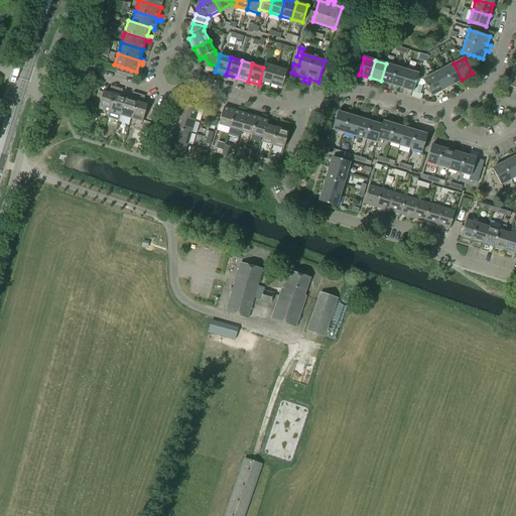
[(271,84),(276,67),(264,63),(263,68),(260,81),(271,84)]
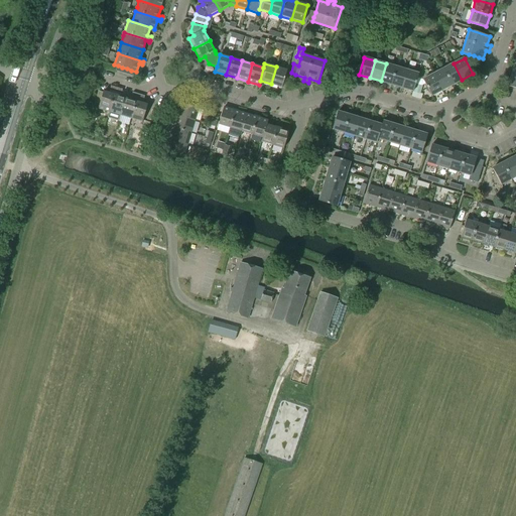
[(392,85),(397,68),(386,63),(381,81),(392,85)]
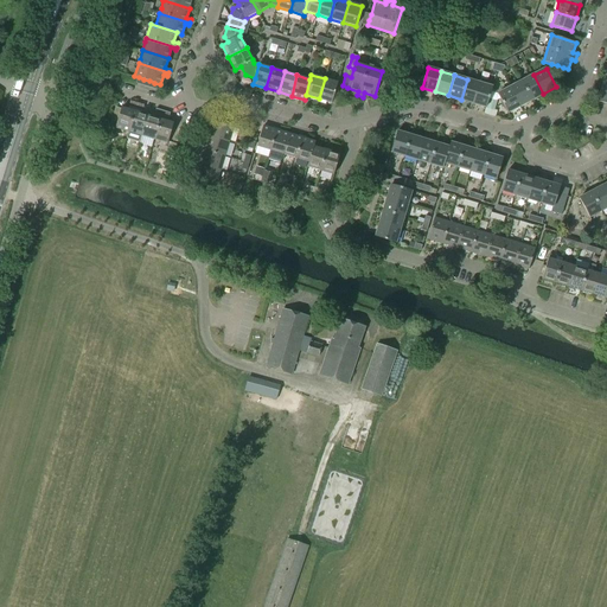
[(531,100),(543,94),(534,75),(522,81),(531,100)]
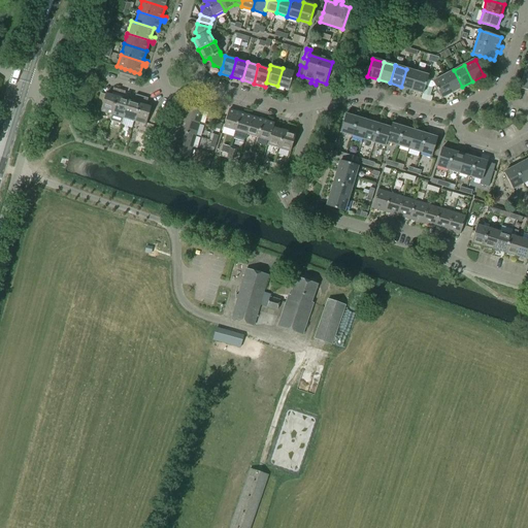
[(289,90),(294,71),(283,68),(277,86),(289,90)]
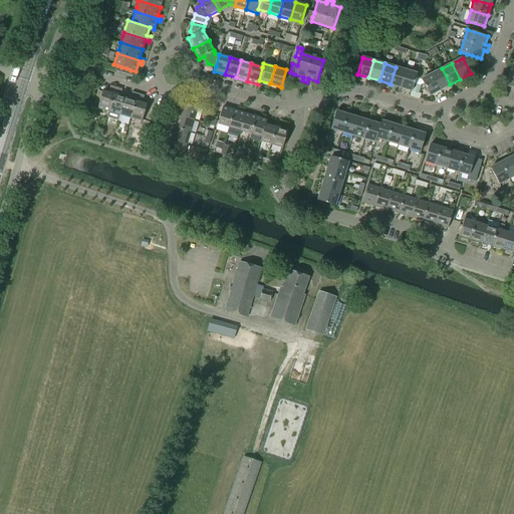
[(401,87),(407,70),(396,67),(391,84),(401,87)]
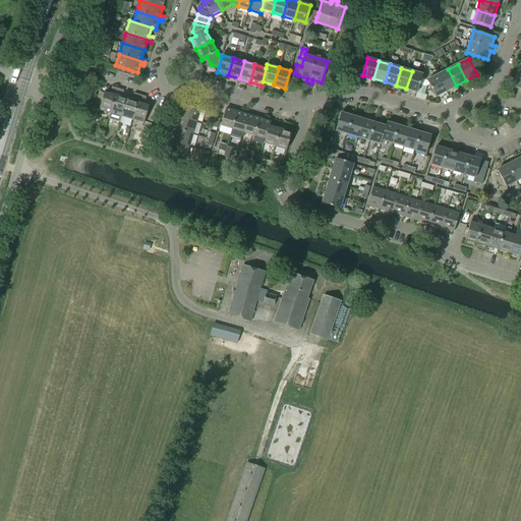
[(446,91),(456,85),(448,69),(438,75),(446,91)]
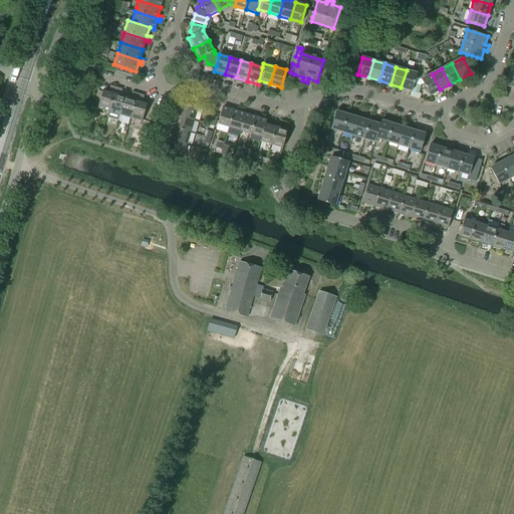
[(415,84),(418,73),(407,70),(401,87),(413,90),(415,84)]
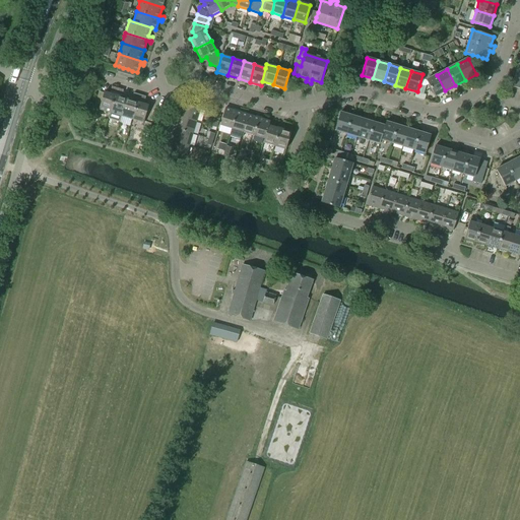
[(435,96),(445,90),(437,75),(427,80),(435,96)]
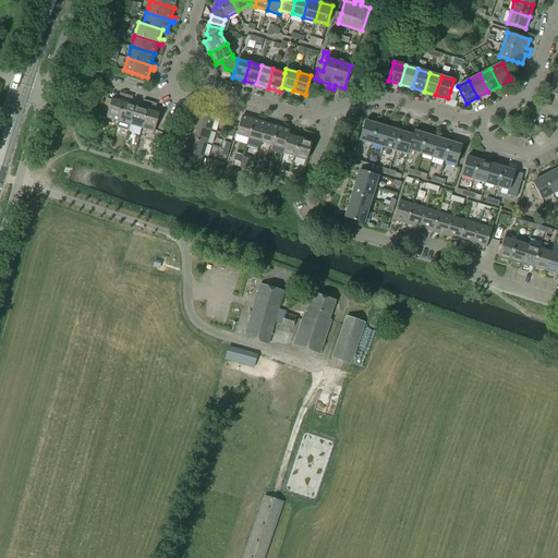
[(119,121),(125,102),(112,99),(107,118),(119,121)]
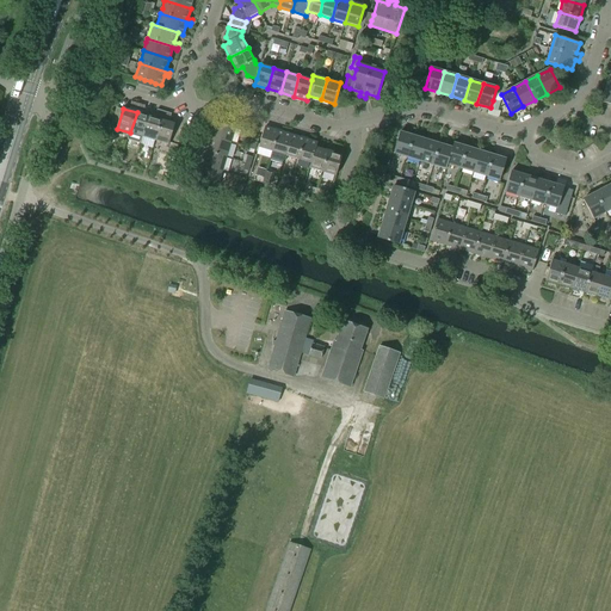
[(142,136),(149,116),(137,112),(130,133),(142,136)]
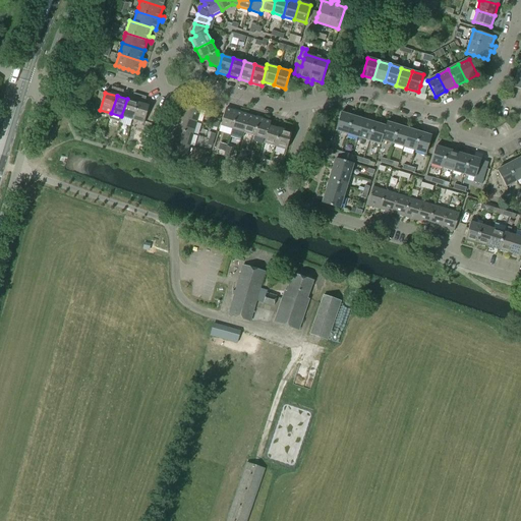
[(133,120),(136,108),(138,103),(127,99),(121,116),(133,120)]
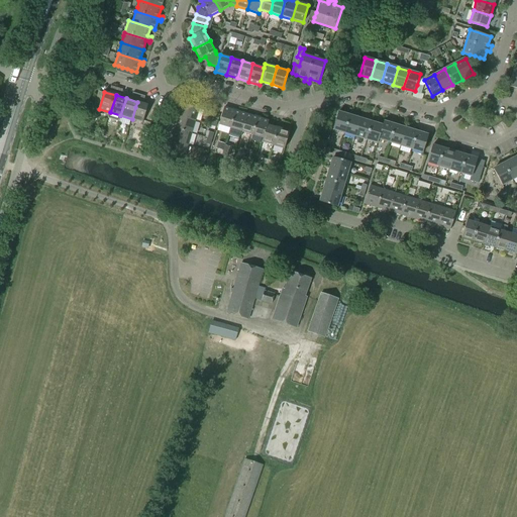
[(142,122),(148,105),(137,102),(135,107),(132,119),(142,122)]
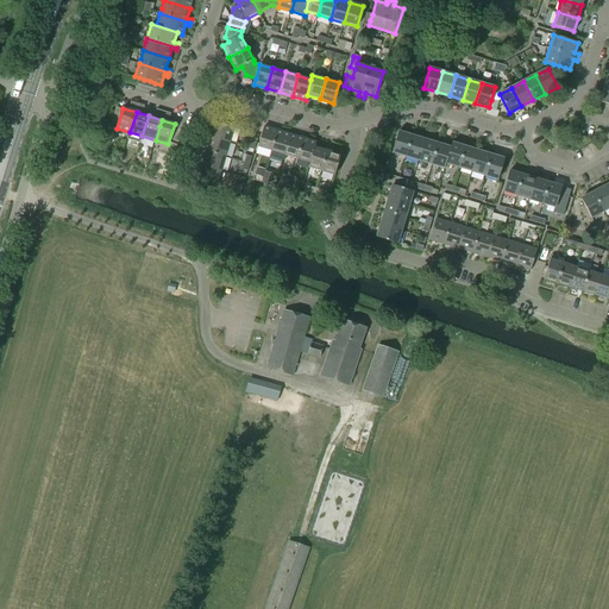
[(230,143),(234,127),(213,121),(208,136),(230,143)]
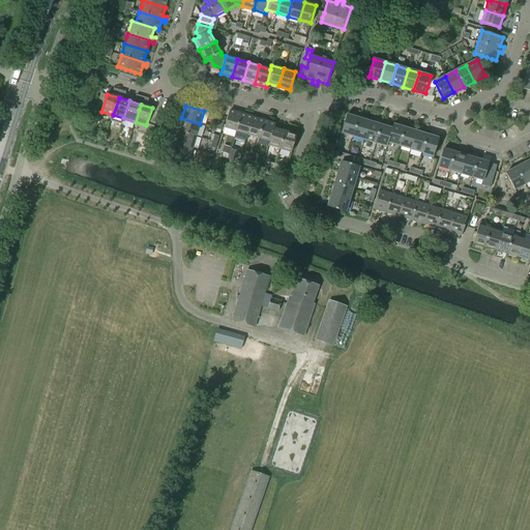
[(236,130),(241,113),(230,110),(225,127),(236,130)]
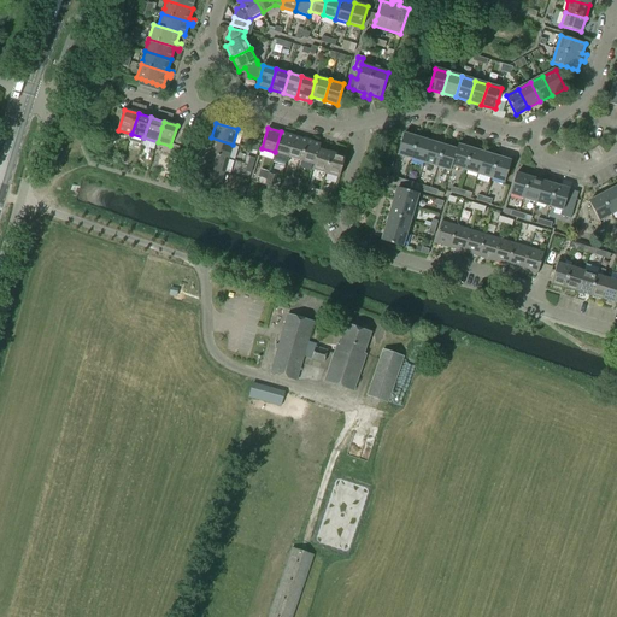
[(288,157),(294,136),(281,131),(275,152),(288,157)]
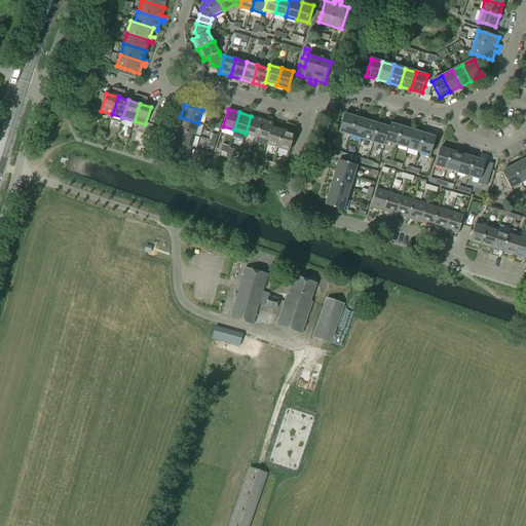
[(351,135),(357,117),(345,114),(340,132),(351,135)]
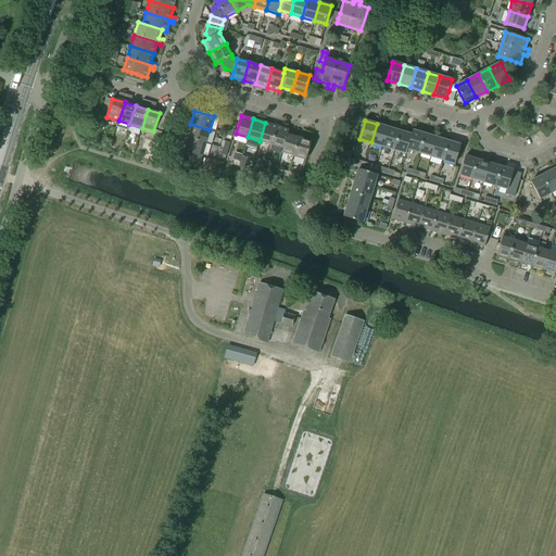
[(272,144),(277,126),(265,123),(260,141),(272,144)]
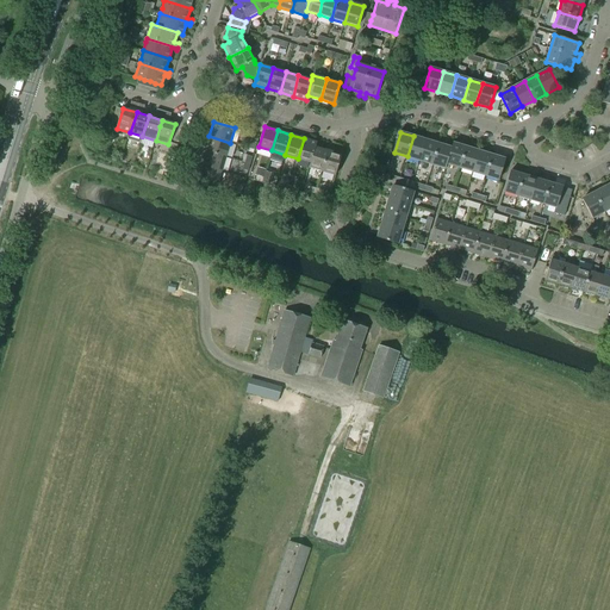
[(226,157),(230,143),(209,136),(205,150),(226,157)]
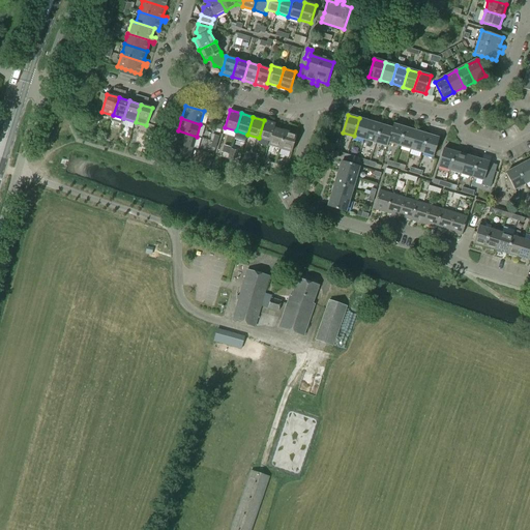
[(365,140),(371,122),(359,118),(354,136),(365,140)]
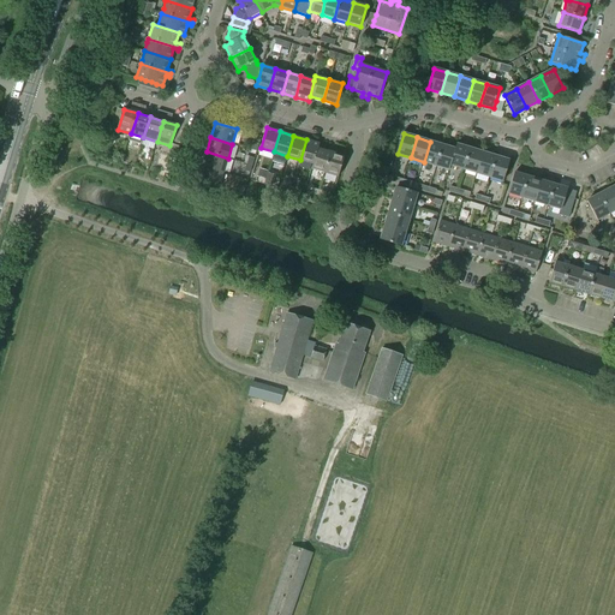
[(314,163),(318,148),(320,143),(306,139),(300,160),(314,163)]
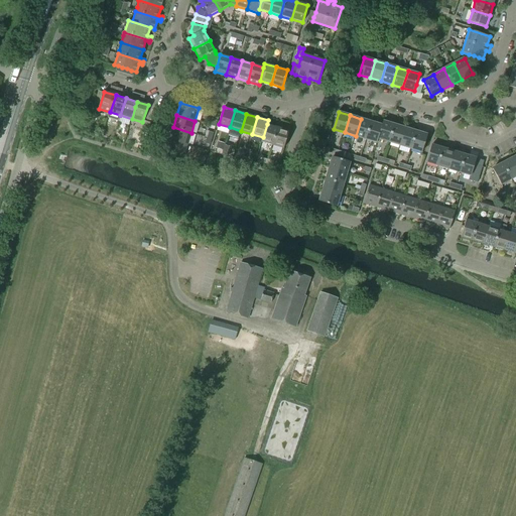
[(366,139),(372,122),(361,119),(356,136),(366,139)]
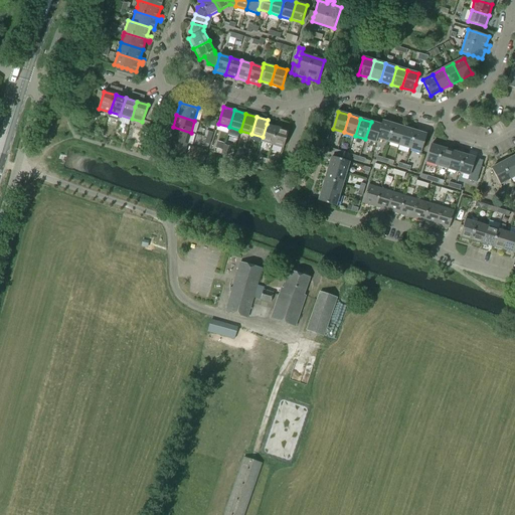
[(376,142),(377,138),(383,121),(382,121),(381,125),(371,122),(365,139),(376,142)]
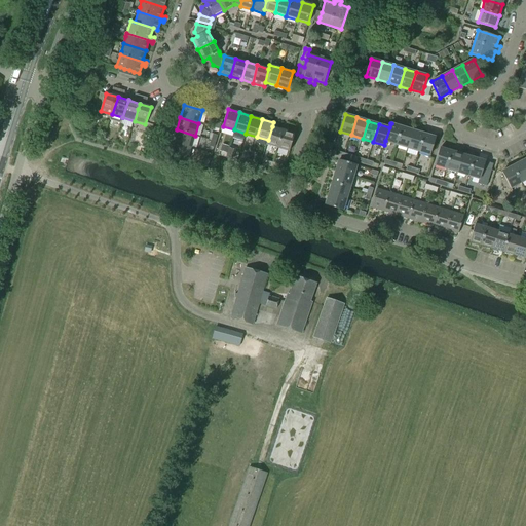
[(397,145),(403,127),(391,123),(385,141),(397,145)]
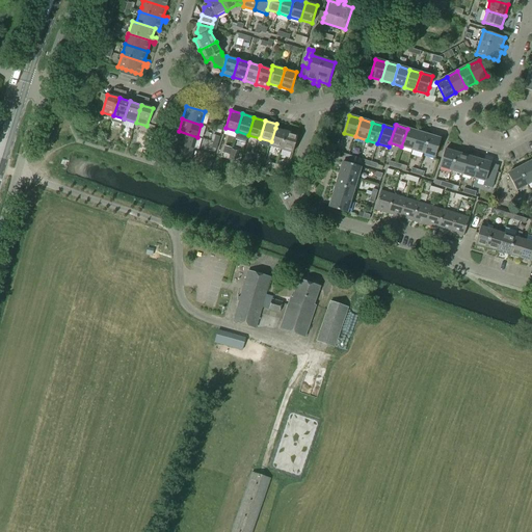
[(281,150),(287,132),(275,128),(271,141),(270,147),(281,150)]
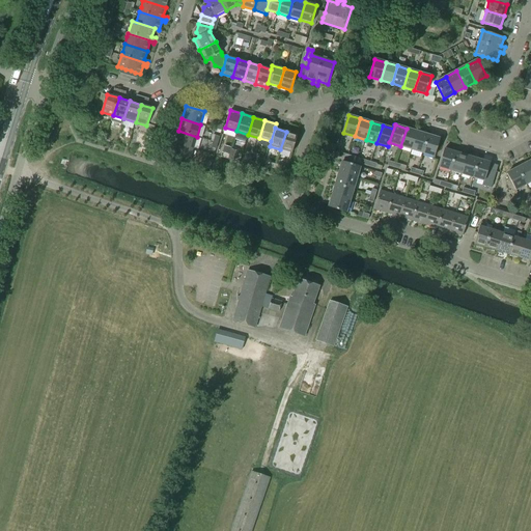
[(412,149),(417,132),(407,129),(400,146),(412,149)]
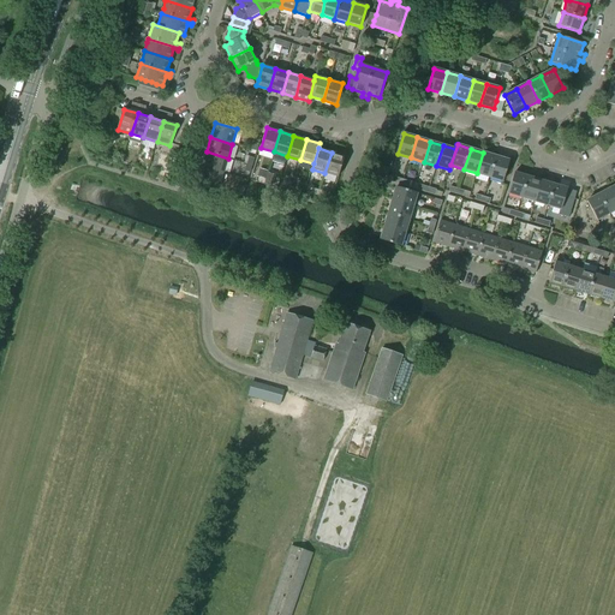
[(224,173),(228,159),(207,151),(202,166),(224,173)]
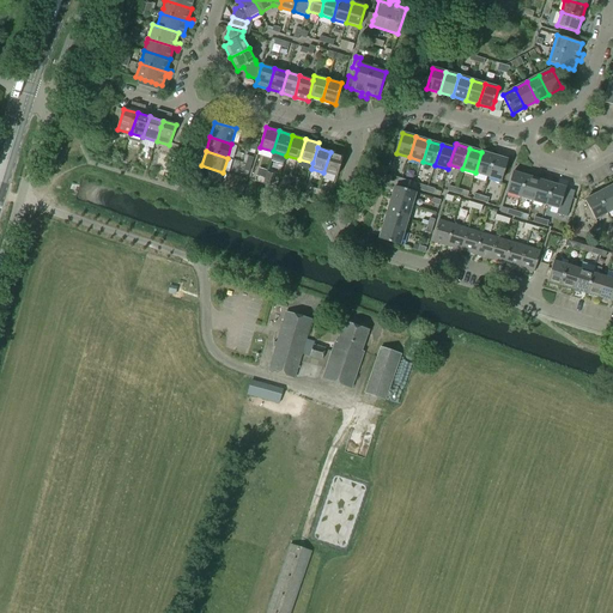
[(338,176),(344,156),(331,152),(323,173),(338,176)]
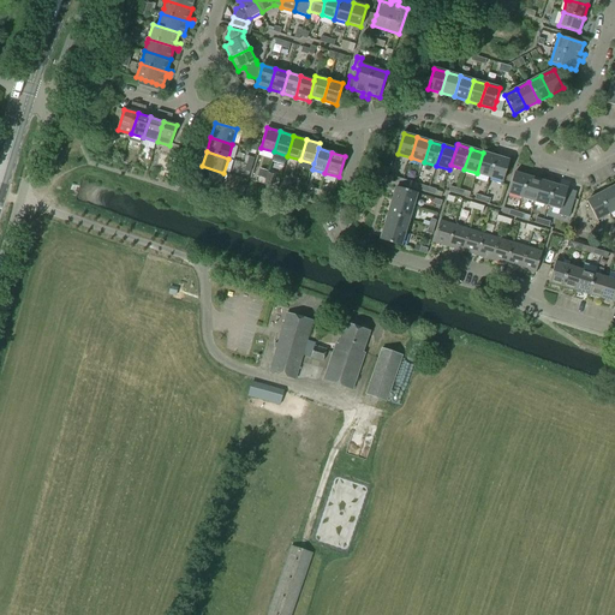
[(490,177),(496,156),(483,153),(477,173),(490,177)]
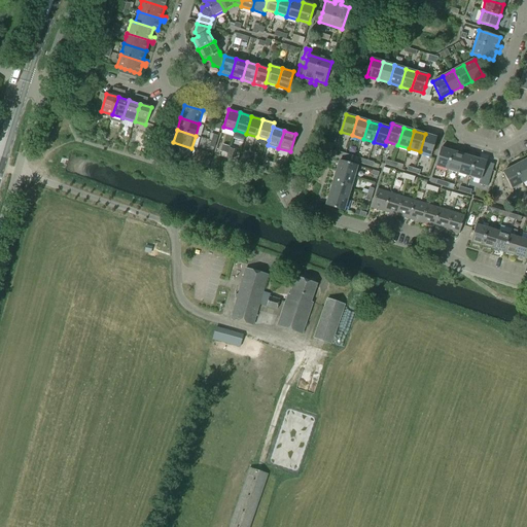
[(431,155),(436,138),(425,134),(420,151),(431,155)]
